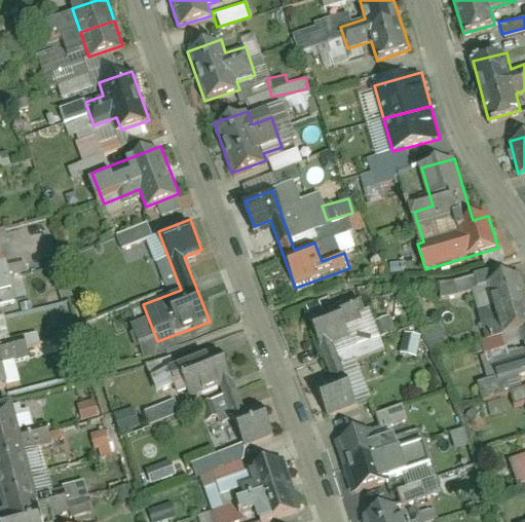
[(117,247),(142,236),(137,223),(112,233),(117,247)]
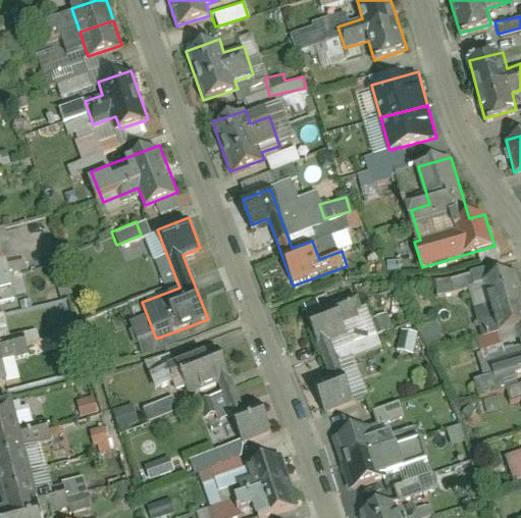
[(520,299),(514,277),(499,282),(515,335),(486,345),(497,376),(520,368),(520,299)]
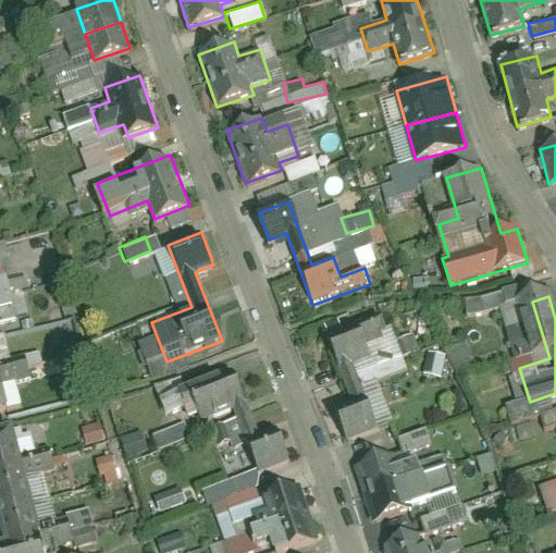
[(348,402),(332,407),(346,443),(382,430),(356,364),(372,357),(369,346),(384,341),(375,316),(323,335),(348,402)]
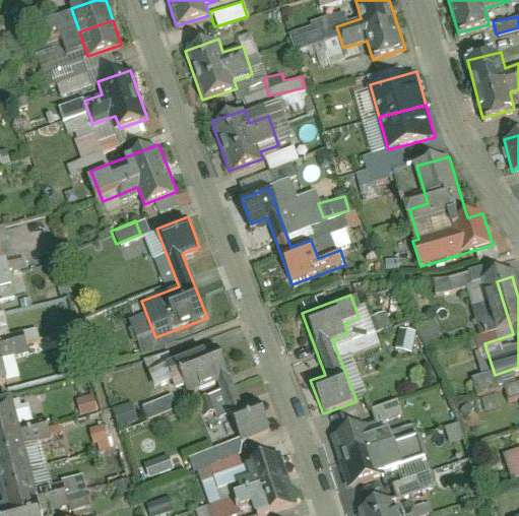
[(374,330),(388,325),(383,310),(368,315),(374,330)]
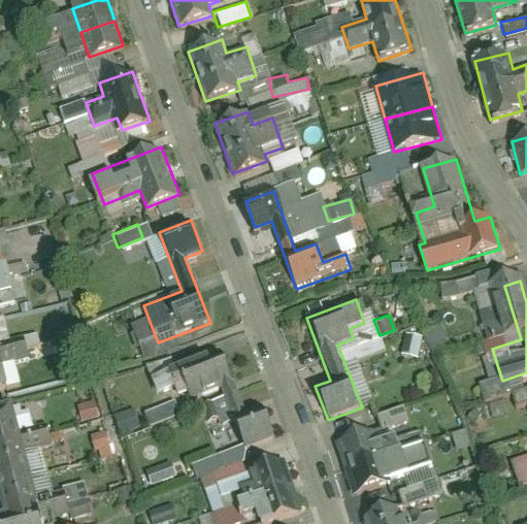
[(442,326),(425,327),(427,350),(445,349),(442,326)]
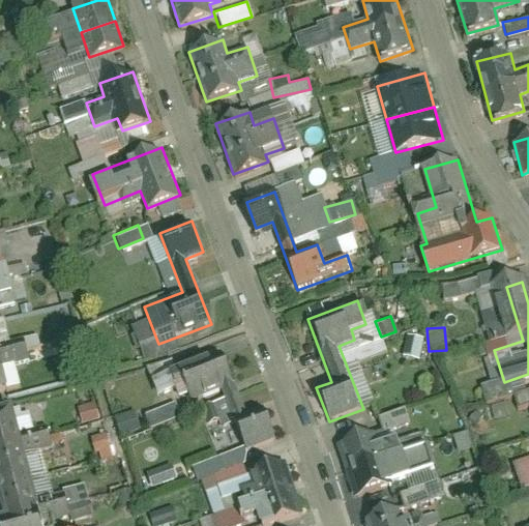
[(403,355),(419,356),(420,334),(405,333),(403,355)]
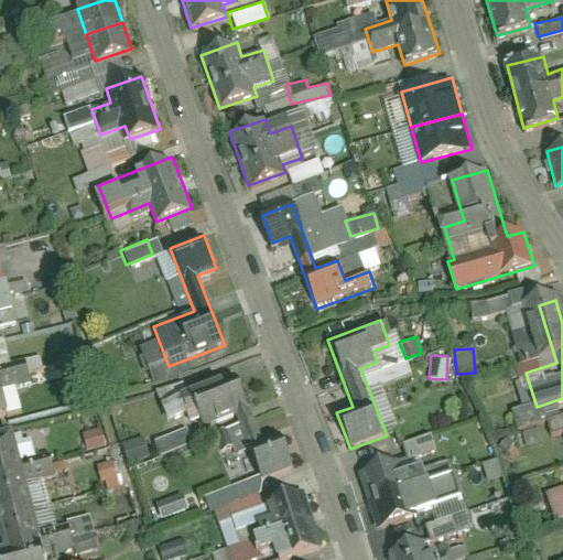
[(293,466),(281,434),(263,440),(240,374),(188,392),(201,428),(240,415),(262,477),(293,466)]
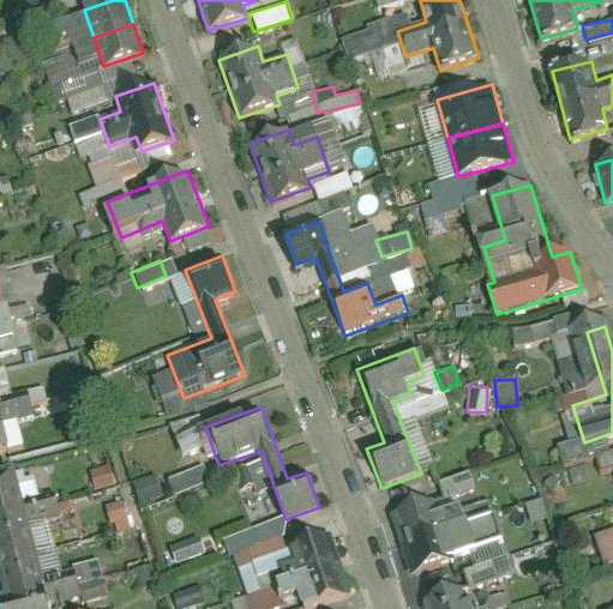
[(89,470),(92,487),(113,482),(109,465),(89,470)]
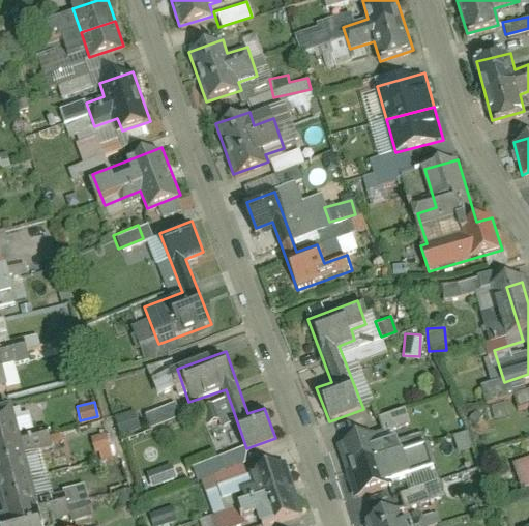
[(147,428),(174,416),(168,402),(141,414),(147,428)]
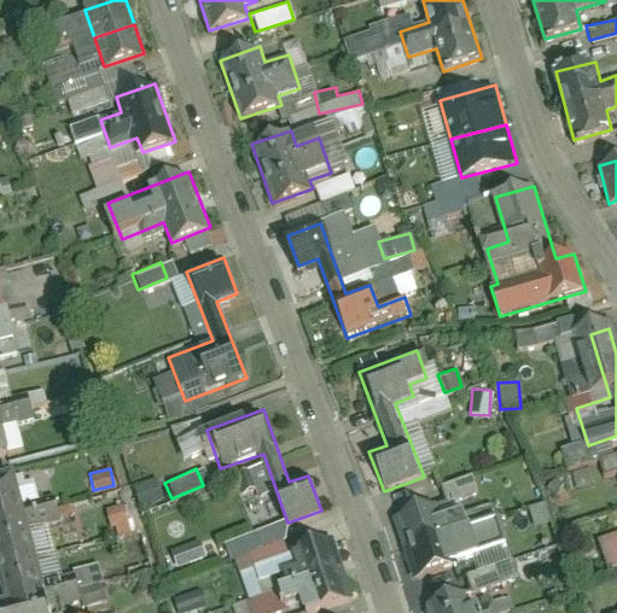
[(50,612),(18,476),(0,479),(0,588),(5,607),(0,608),(0,612),(50,612)]
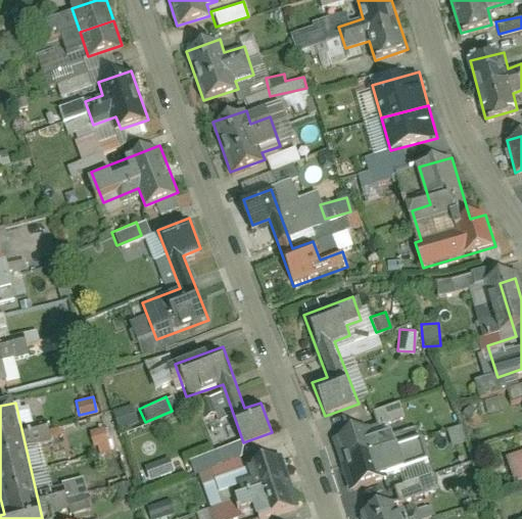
[(131,404),(111,409),(115,428),(136,423),(131,404)]
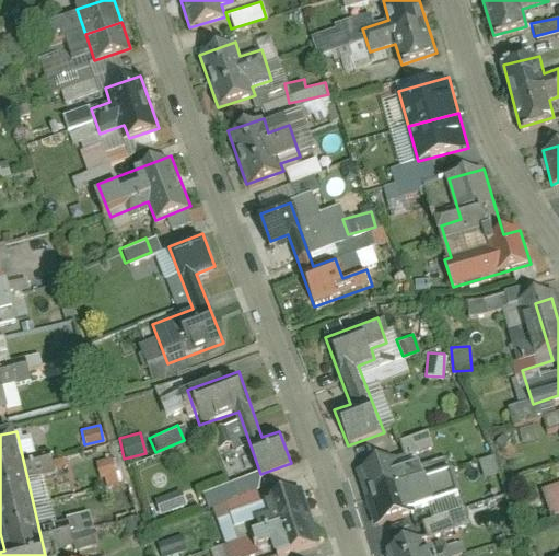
[(111,458),(97,459),(99,474),(112,473),(111,458)]
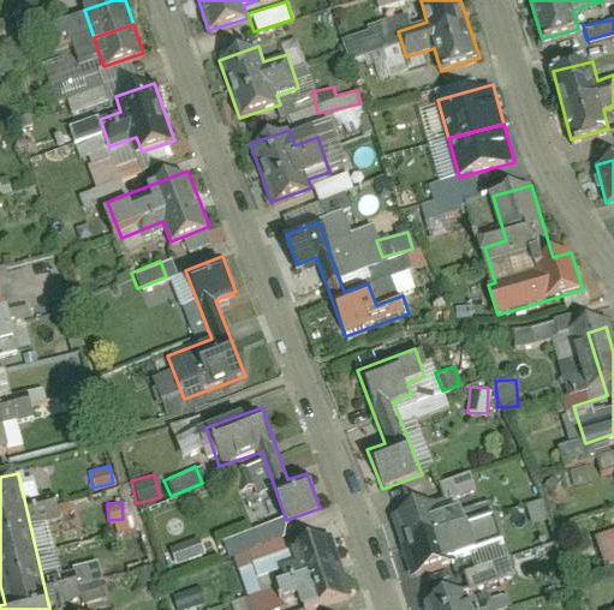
[(437,503),(397,516),(415,573),(454,561),(449,548),(475,539),(466,512),(442,519),(437,503)]
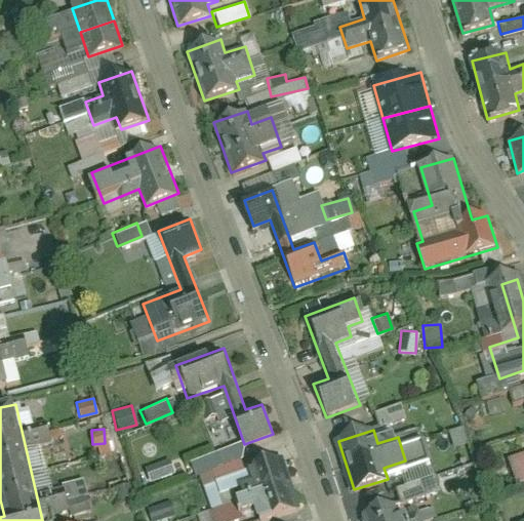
[(523,449),(506,455),(513,484),(523,480),(523,449)]
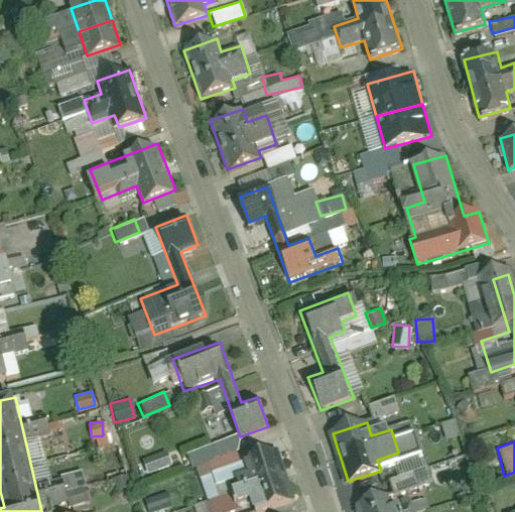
[(285,474),(276,450),(241,462),(250,486),(285,474)]
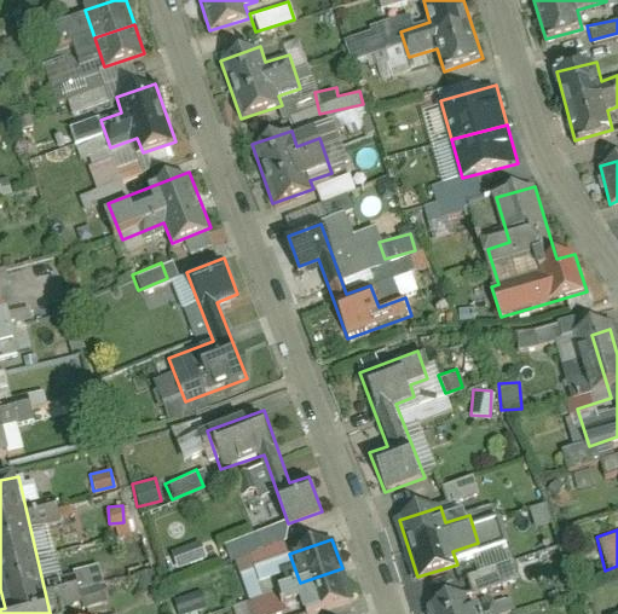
[(196,542),(168,550),(173,567),(201,559),(196,542)]
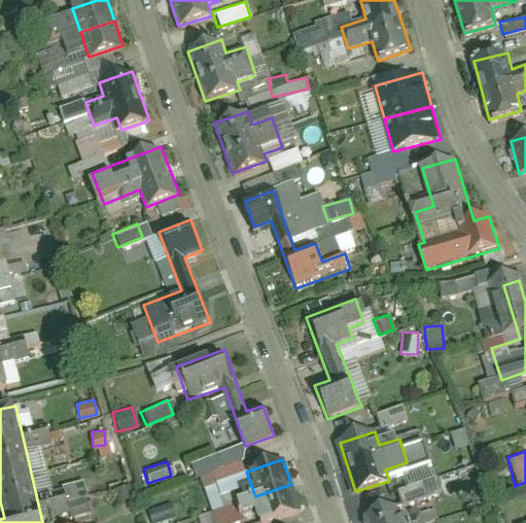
[(66,516),(89,511),(82,479),(60,484),(66,516)]
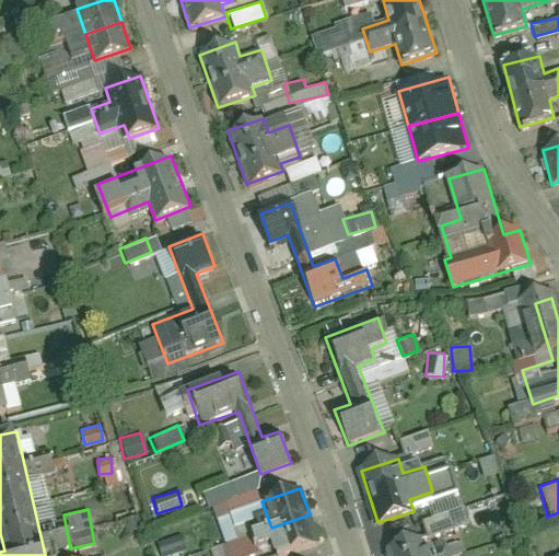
[(318,542),(310,514),(271,528),(280,555),(318,542)]
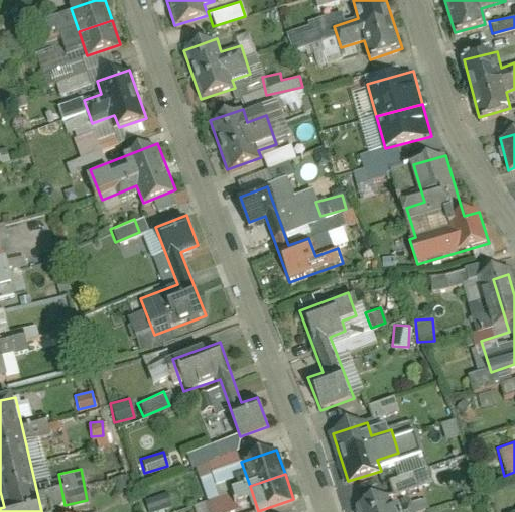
[(391,493),(357,503),(359,511),(418,511),(415,500),(395,506),(391,493)]
